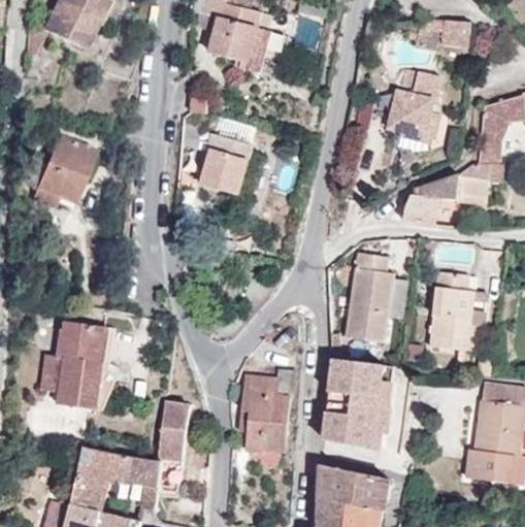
[(56,0),(43,26),(46,27),(81,44),(103,0),(56,0)]
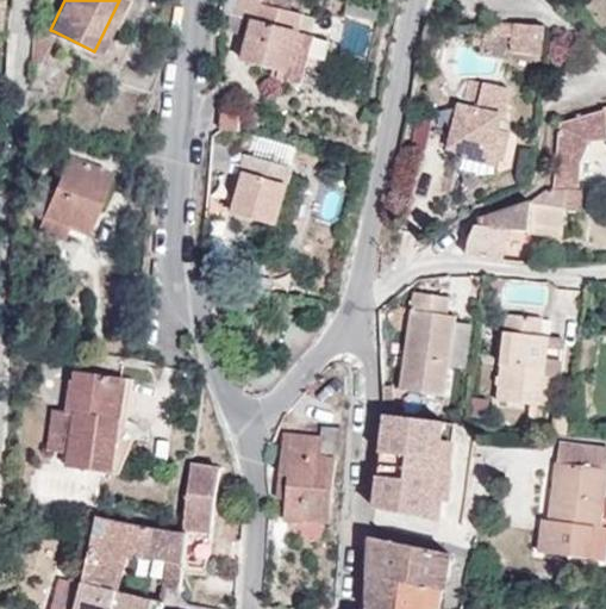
[(232,14),(236,0),(222,0),(222,11),(232,14)]
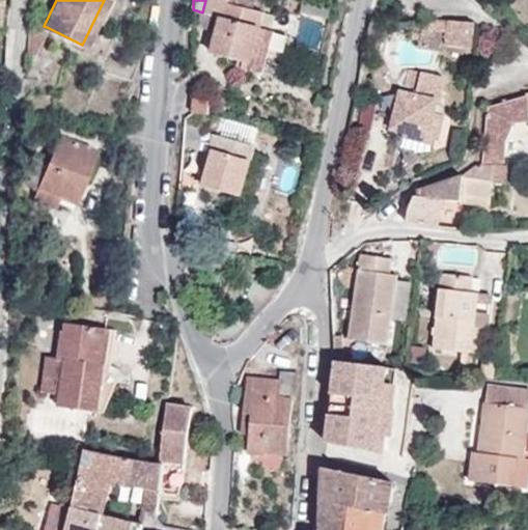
[(218,16),(209,50),(243,59),(241,66),(260,72),(265,56),(277,59),(283,33),(268,29),(271,14),(224,2),(224,0),(205,0),(202,12),(218,16)]
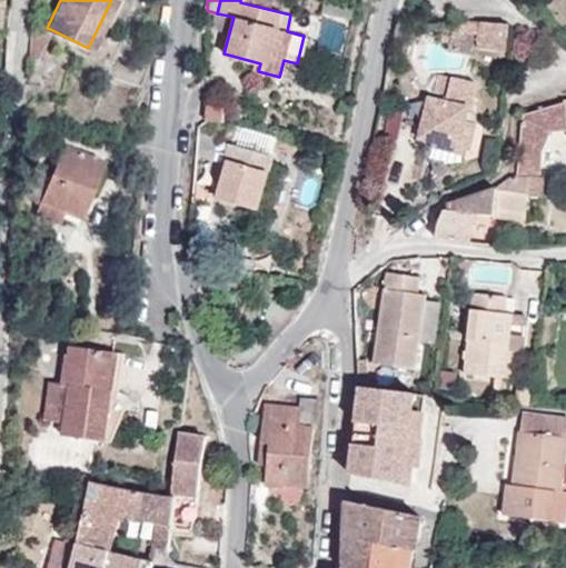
[(504,50),(506,23),(456,19),(455,30),(473,32),(476,32),(474,47),(504,50)]
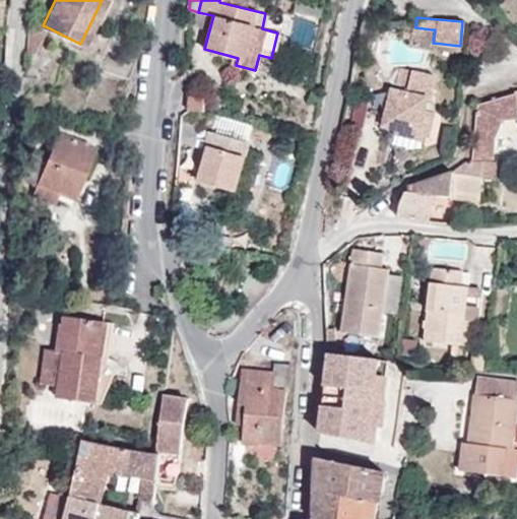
[(36,54),(46,26),(43,25),(28,18),(25,51),(36,54)]
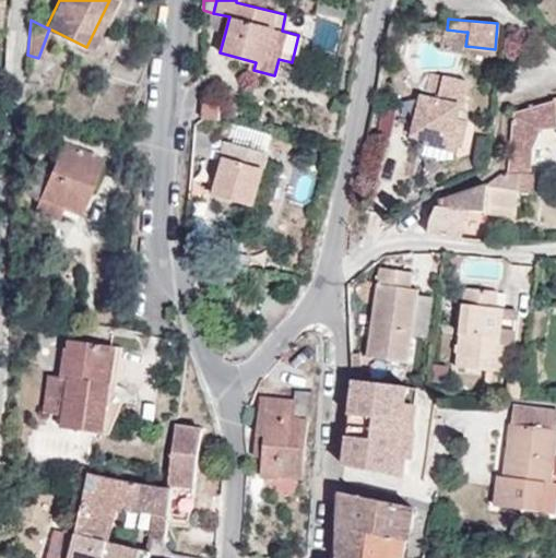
[(459,52),(464,32),(447,30),(441,30),(437,49),(459,52)]
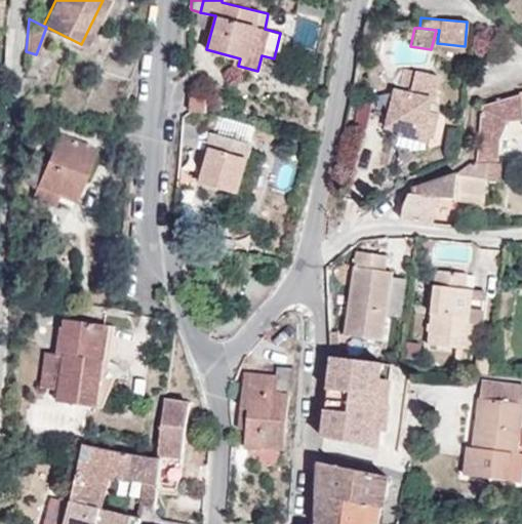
[(396,88),(393,88),(384,127),(431,137),(436,113),(429,112),(437,75),(401,68),(396,88)]
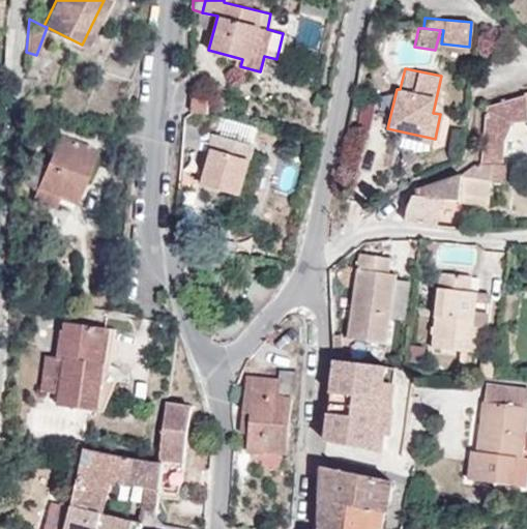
[(500,142),(508,120),(506,107),(524,106),(526,105),(526,93),(524,94),(482,106),(478,163),(476,163),(460,175),(413,189),(411,195),(405,212),(405,221),(433,226),(439,199),(458,200),(458,196),(488,200),(489,181),(501,182),(502,165),(500,142)]
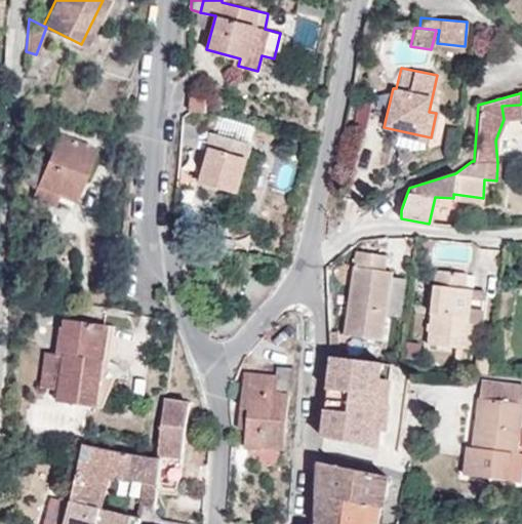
[(204,111),(205,97),(189,96),(188,110),(204,111)]
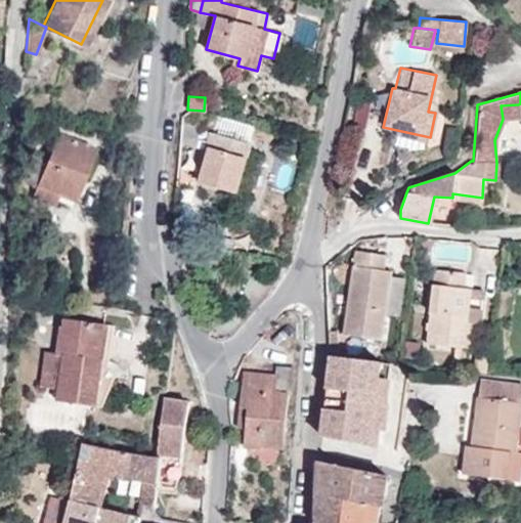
[(520,103),(518,104),(501,105),(503,119),(520,117),(520,103)]
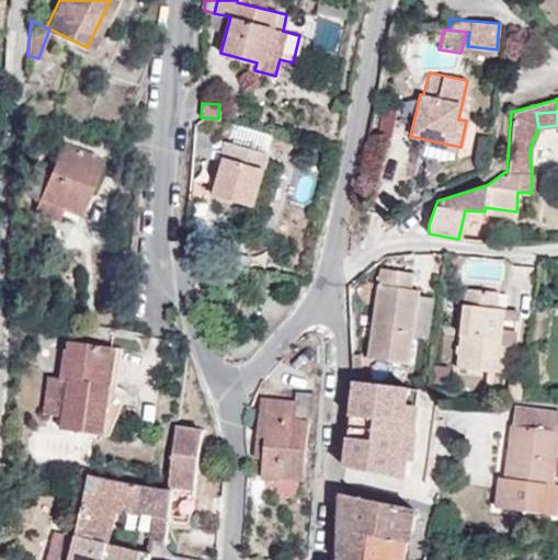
[(223,157),(213,194),(252,205),(266,152),(224,140),(219,157),(223,157)]
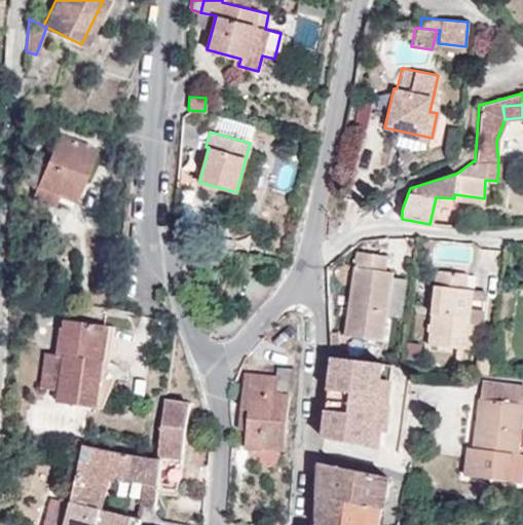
[(57,133),(31,196),(52,205),(55,196),(71,202),(94,148),(57,133)]
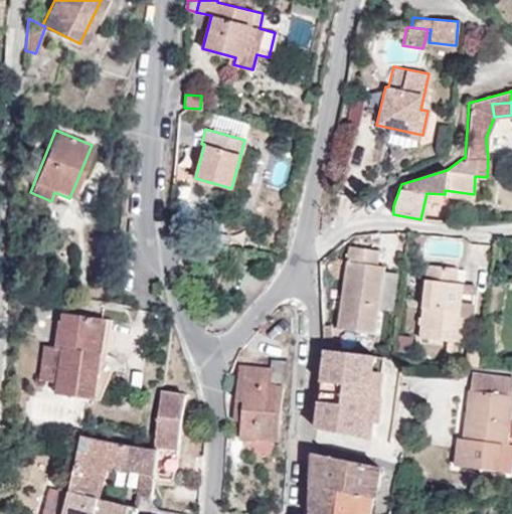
[(427,193),(420,219),(423,219),(444,222),(446,196),(473,200),(474,194),(445,190),(445,194),(427,193)]
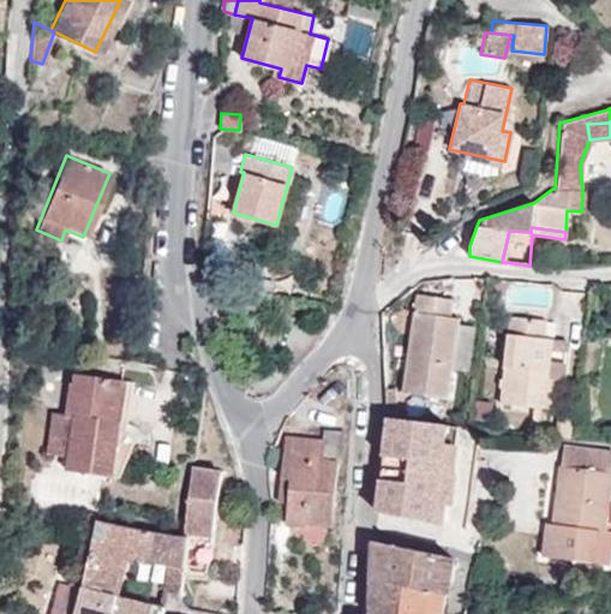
[(401,392),(445,398),(457,317),(449,316),(451,298),(414,293),(401,392)]
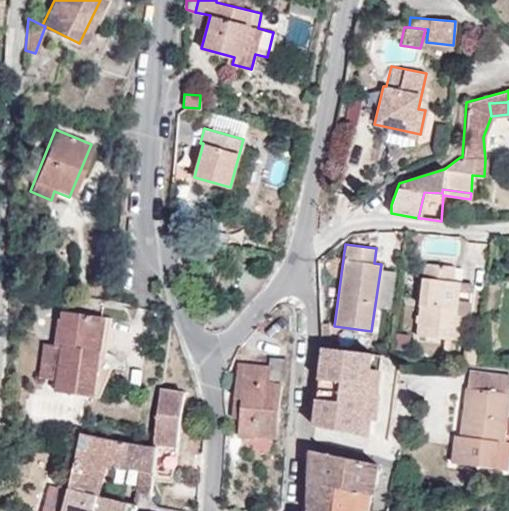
[(478,276),(486,277),(489,254),(481,253),(478,276)]
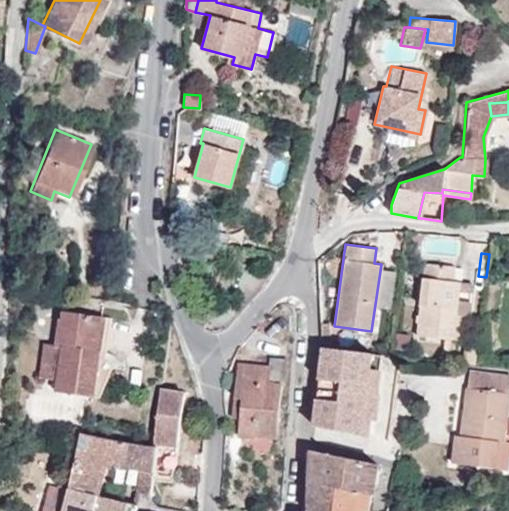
[(379,294),(392,296),(399,261),(386,258),(379,294)]
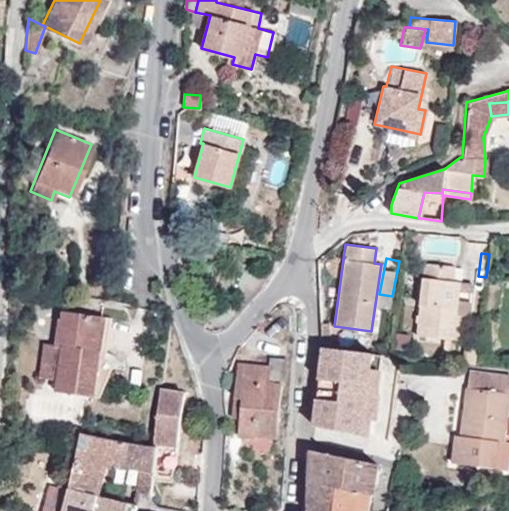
[(424,263),(415,335),(443,338),(441,351),(453,353),(455,340),(457,340),(459,315),(455,314),(458,281),(452,281),(453,266),(424,263)]
